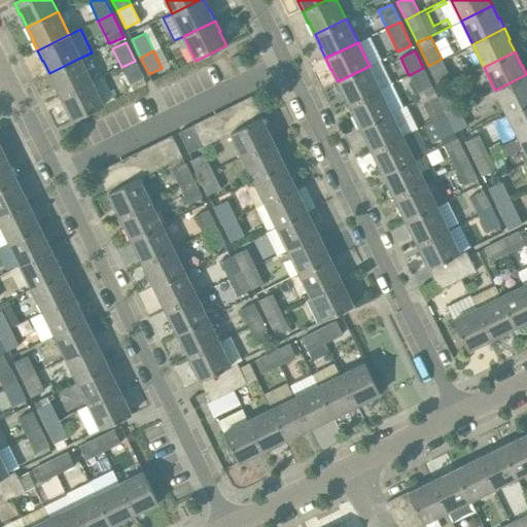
[(55,86),(60,97),(92,81),(80,58),(49,73),(56,85),(55,86)]
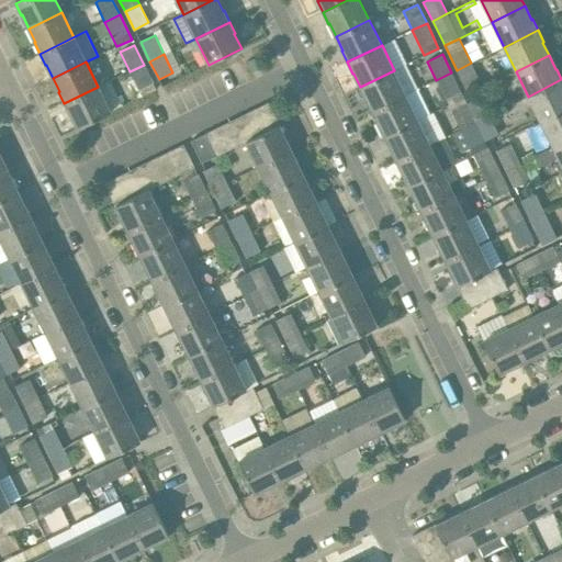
[(481,81),(471,63),(457,70),(465,89),(481,81)]
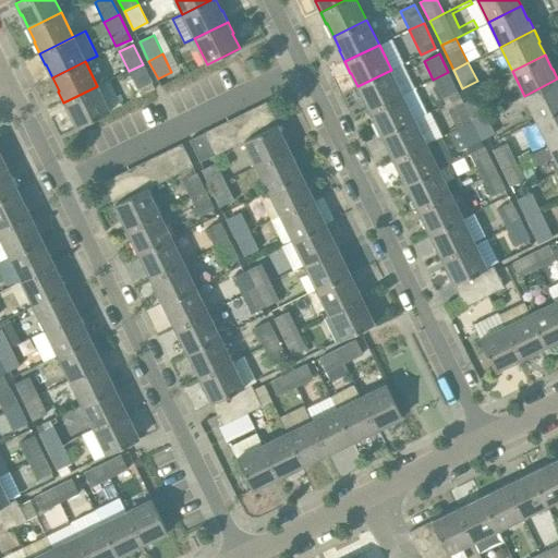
[(152,82),(143,64),(129,71),(137,88),(152,82)]
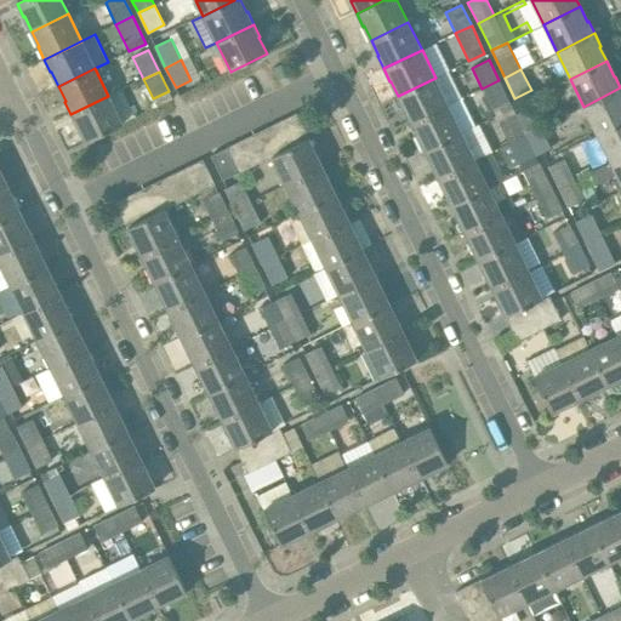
[(404,112),(410,124),(449,104),(436,78),(398,96),(405,110),(404,112)]
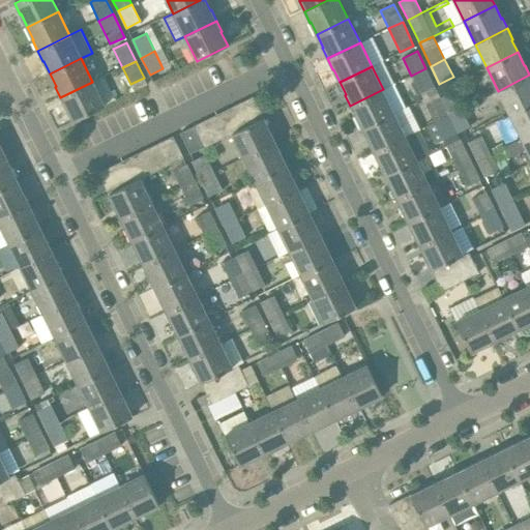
[(411,76),(422,98),(437,92),(425,68),(411,76)]
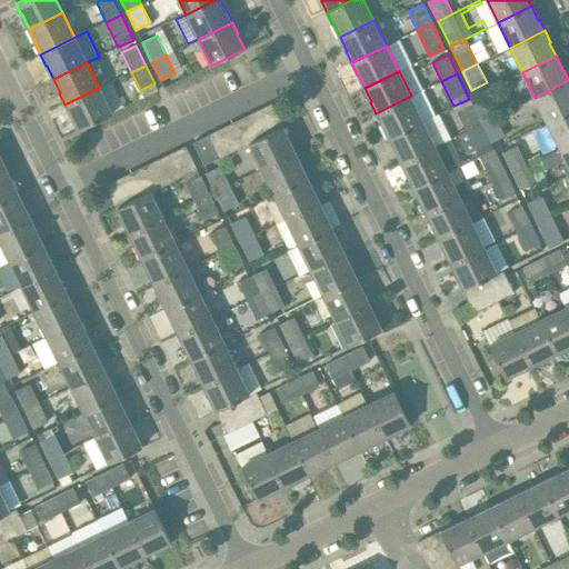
[(568,80),(535,98),(548,123),(568,111),(568,80)]
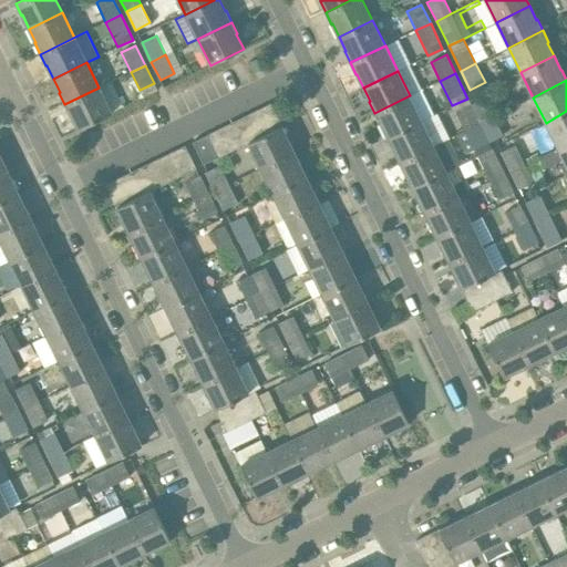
[(99,88),(64,104),(70,115),(71,115),(78,129),(76,129),(78,130),(80,130),(80,129),(110,114),(112,114),(111,113),(124,106),(112,81),(99,88)]
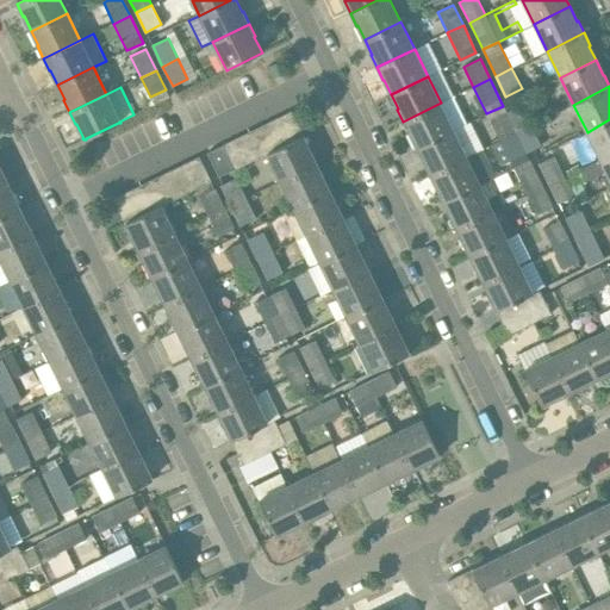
[(441,103),(403,122),(409,134),(410,134),(417,148),(454,130),(441,103)]
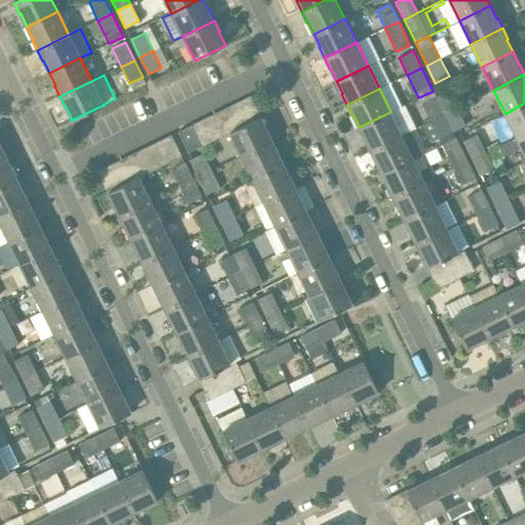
[(447,113),(457,108),(449,90),(438,95),(447,113)]
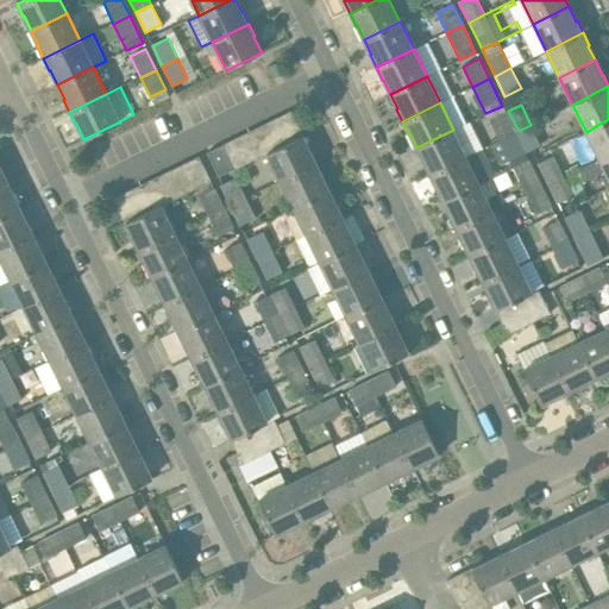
[(490,145),(519,131),(508,111),(506,112),(502,106),(485,113),(498,140),(490,144),(490,145)]
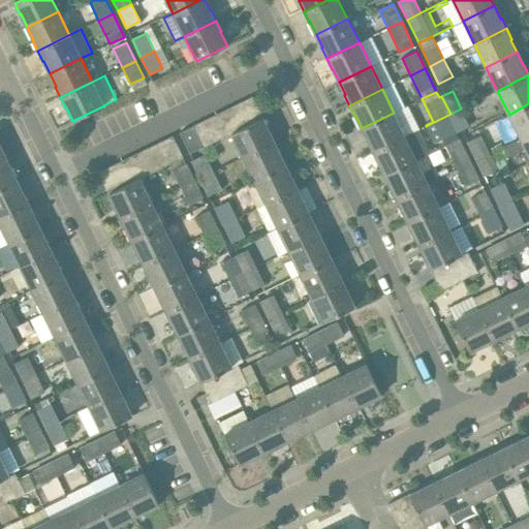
[(241,102),(251,123),(262,118),(252,97),(241,102)]
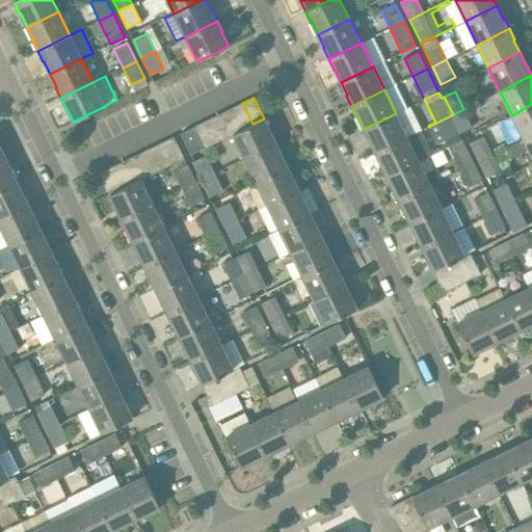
[(242,103),(231,109),(241,130),(253,124),(242,103)]
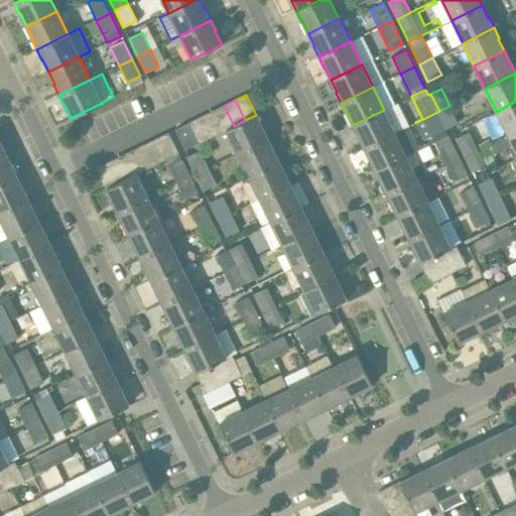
[(508,134),(515,130),(515,101),(497,112),(508,134)]
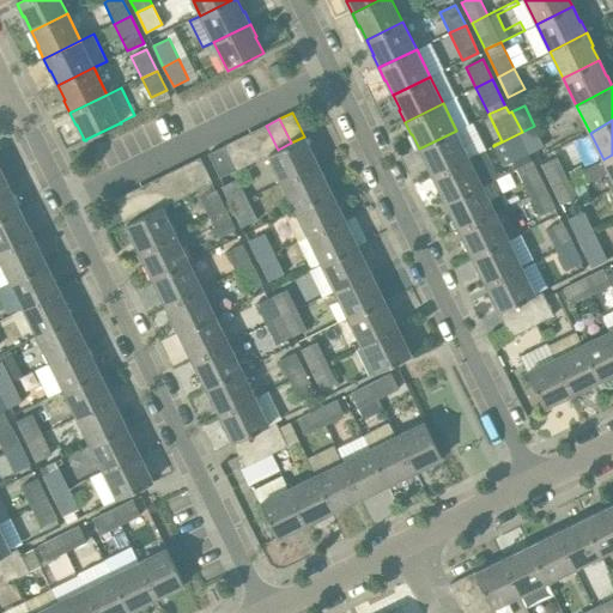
[(267,155),(278,150),(266,126),(253,132),(263,156),(267,155)]
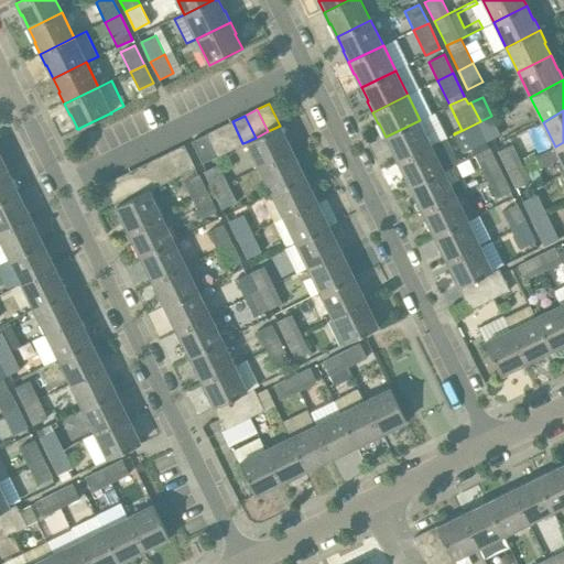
[(491,116),(480,121),(489,140),(501,134),(491,116)]
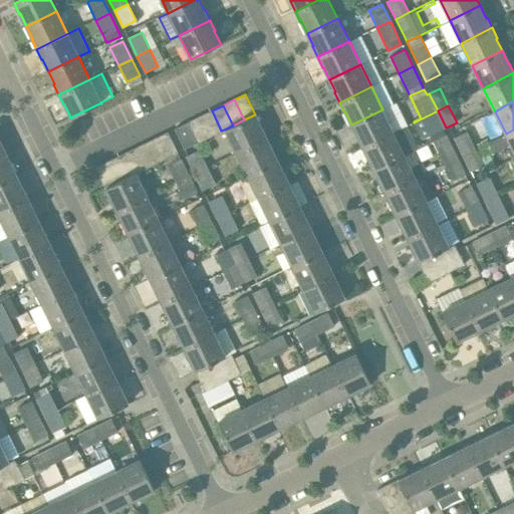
[(356,138),(361,148),(394,133),(382,109),(351,124),(357,137),(356,138)]
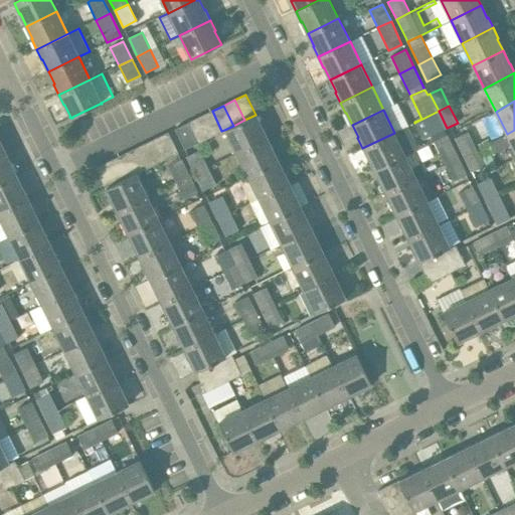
[(210,136),(221,131),(212,111),(201,116),(210,136)]
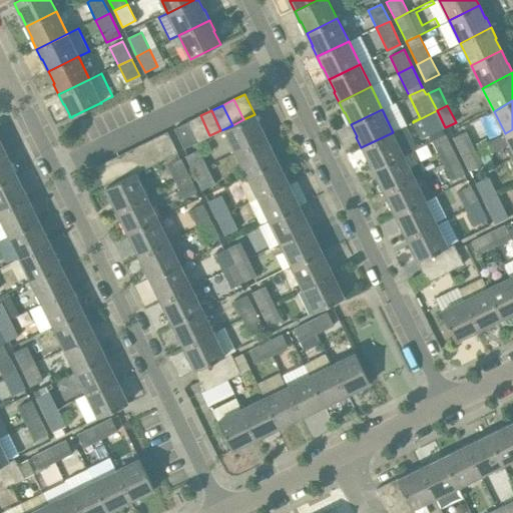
[(445,127),(437,110),(413,122),(422,139),(445,127)]
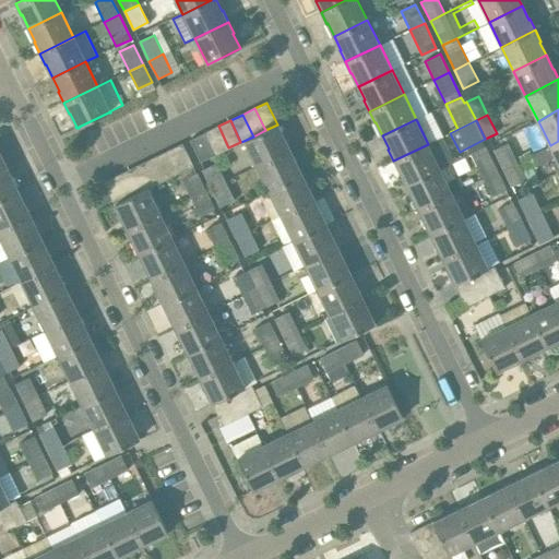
[(265,130),(253,137),(244,141),(256,166),(290,149),(285,139),(284,139),(278,126),(277,125),(265,130)]
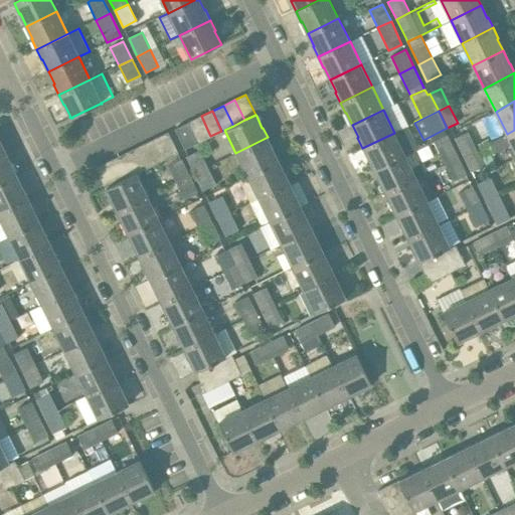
[(189,122),(199,142),(210,136),(201,116),(189,122)]
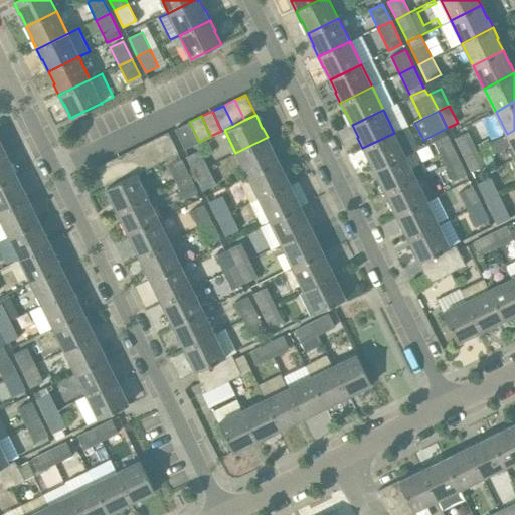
[(185,149),(199,142),(189,122),(175,129),(185,149)]
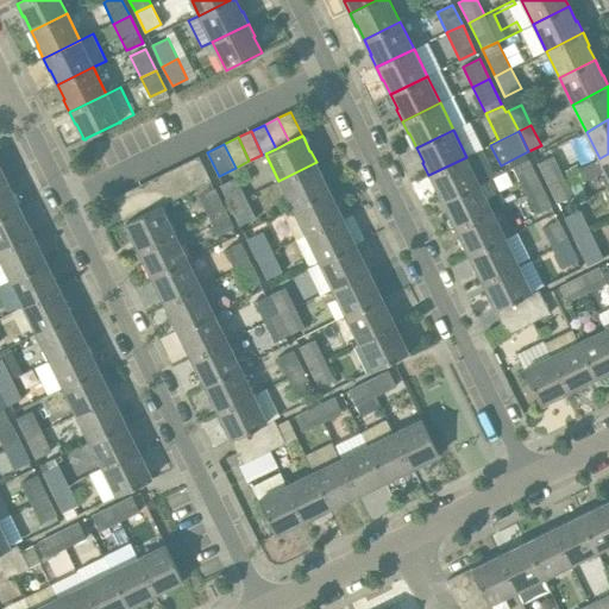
[(606,171),(608,177),(608,154),(600,158),(578,169),(584,181),(606,171)]
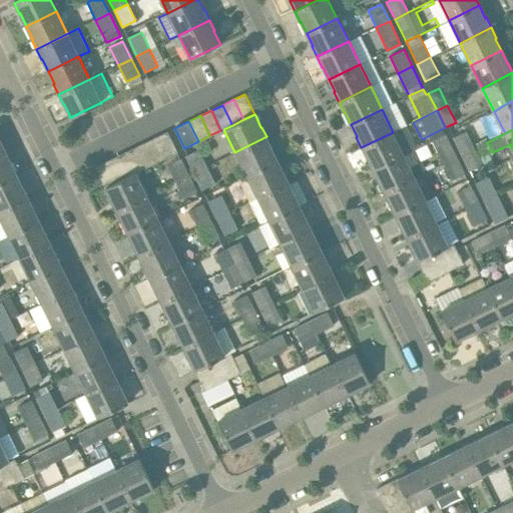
[(461,154),(475,148),(466,130),(453,137),(461,154)]
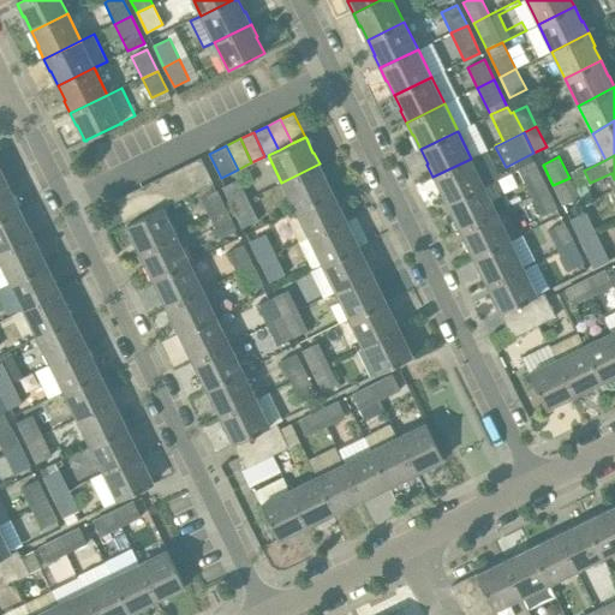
[(201,159),(186,166),(197,189),(213,181),(201,159)]
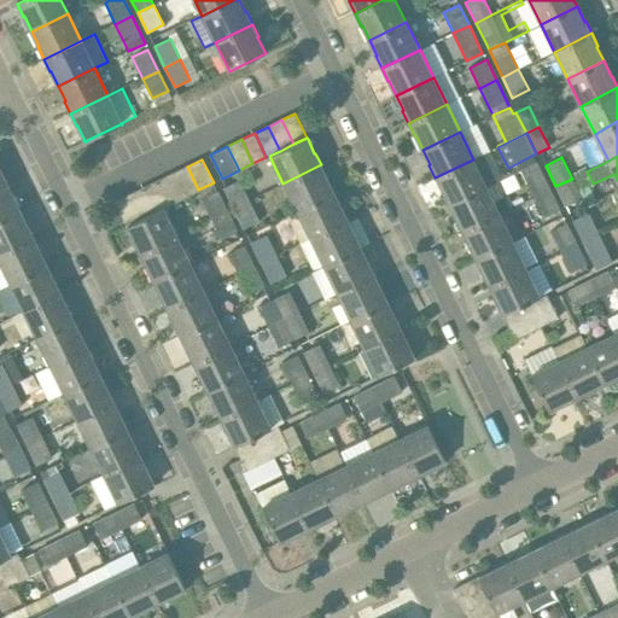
[(442,190),(449,204),(487,186),(473,159),(435,178),(441,191),(442,190)]
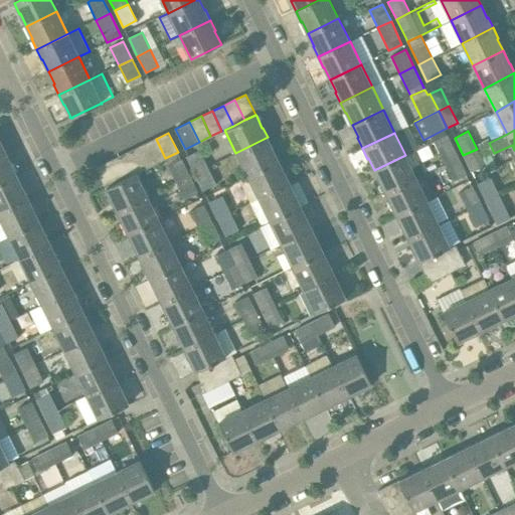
[(433,142),(445,164),(458,158),(447,135),(433,142)]
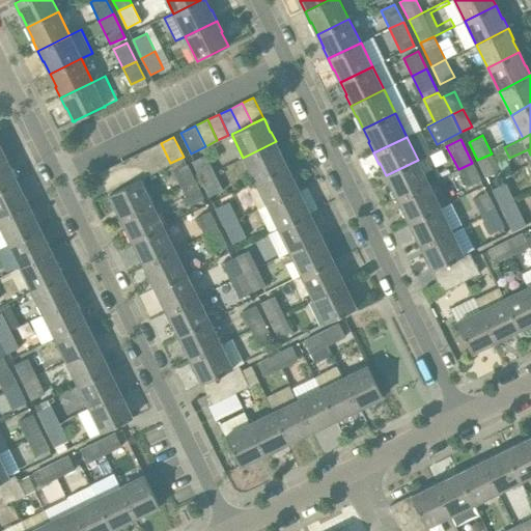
[(281,154),(276,141),(243,158),(254,182),(286,166),(281,154)]
